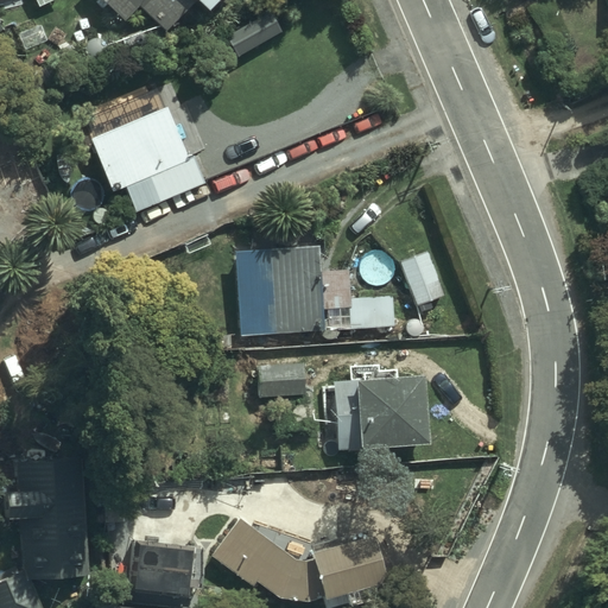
[(164,32),(195,0),(207,11),(216,0),(100,0),(122,21),(137,6),(164,32)]
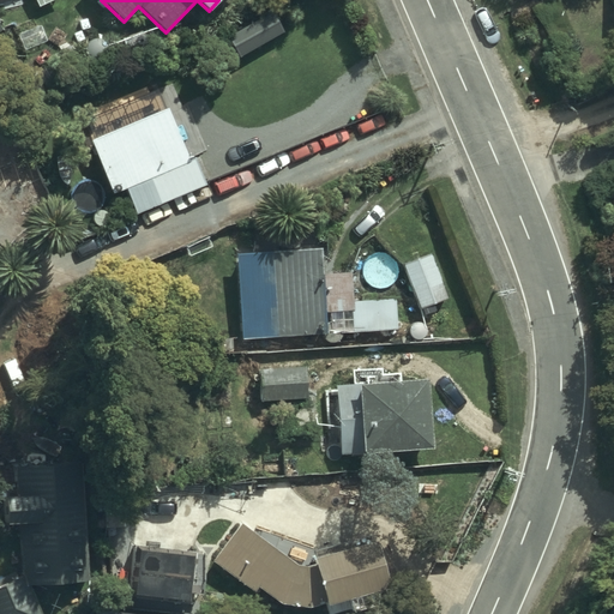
[(226,37),(238,58),(282,32),(271,12),(226,37)]
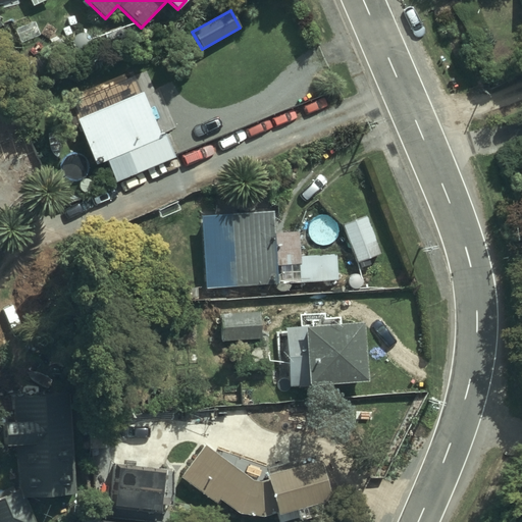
[(160,129),(141,82),(136,84),(132,75),(74,99),(79,110),(76,110),(95,156),(105,152),(114,174),(175,150),(166,126),(160,129)]
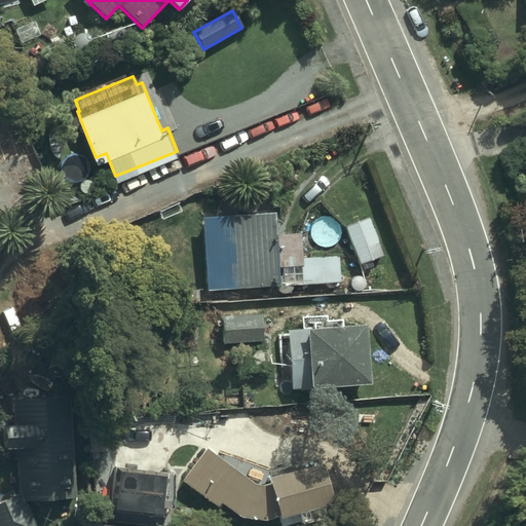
[(202,217),(207,291),(279,286),(278,268),(301,266),(302,285),(340,283),(338,256),(302,258),(301,234),(276,235),(275,213),(202,217)]
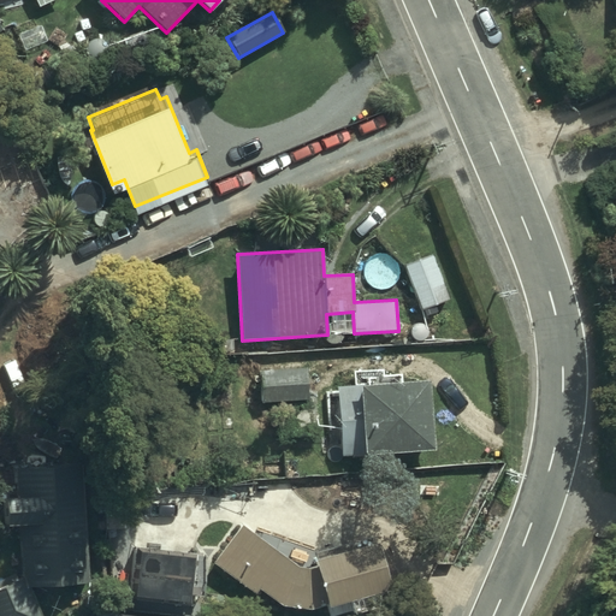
[(403,266),(421,311),(449,300),(432,255),(403,266)]
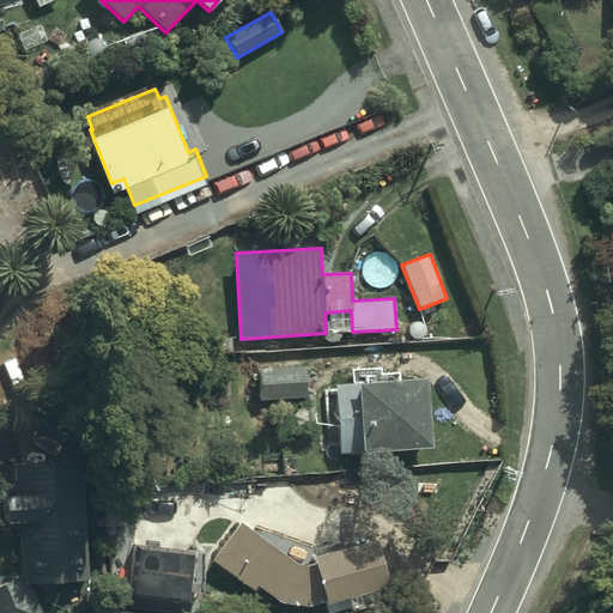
[(430,447),(424,377),(398,378),(396,374),(378,375),(378,368),(352,369),(352,383),(334,384),(339,453),(430,447)]
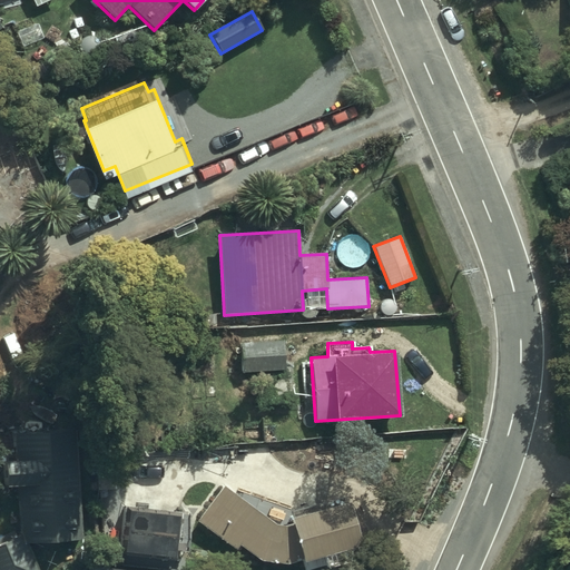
[(285,351),(243,351),(243,373),(285,373),(285,351)]
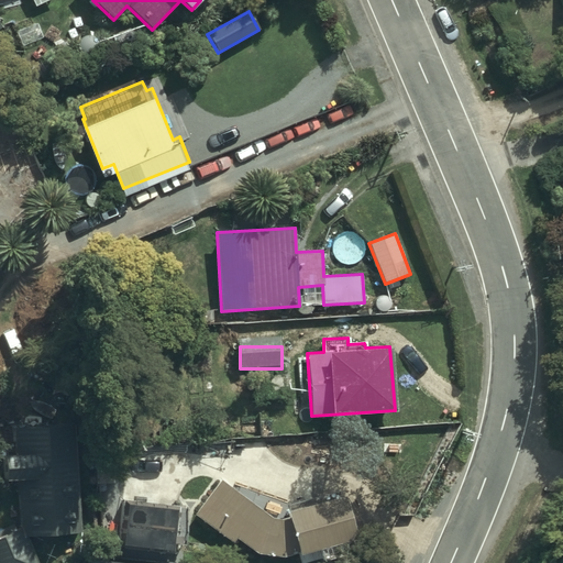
[(25,537),(78,534),(76,426),(14,427),(15,455),(3,455),(4,481),(19,481),(20,532),(25,532),(25,537)]
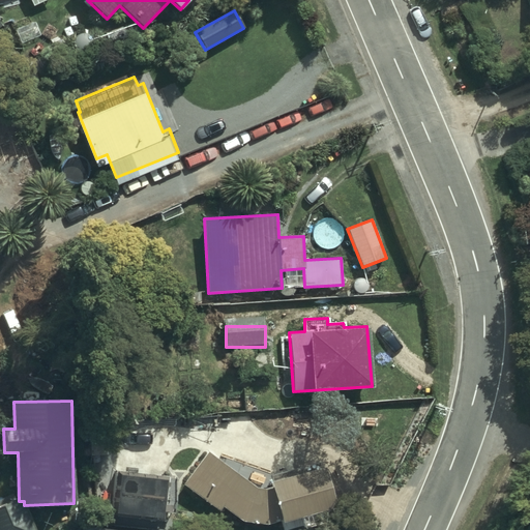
[(247,482),(207,452),(183,484),(219,511),(223,506),(242,522),(271,525),(335,506),(324,468),(270,482),(271,487),(263,489),(247,482)]
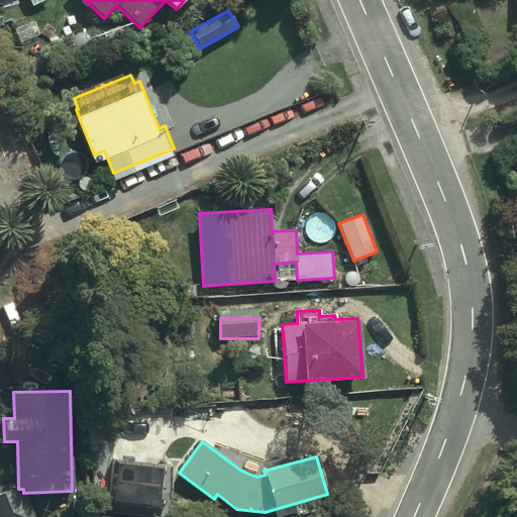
[(162,464),(115,460),(112,502),(159,505),(162,464)]
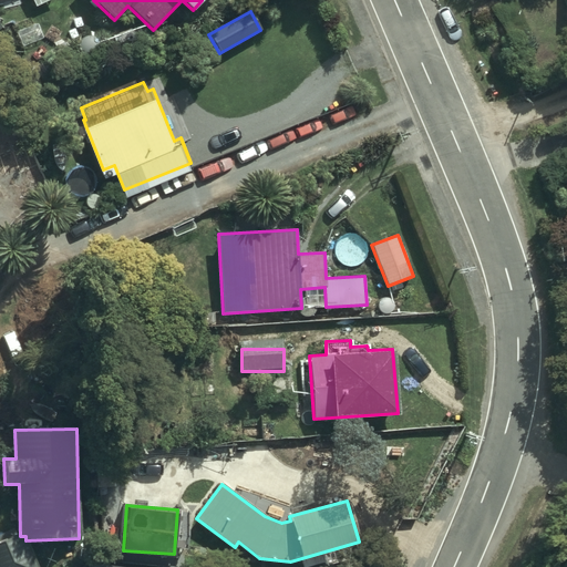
[(32,566),(18,534),(0,540),(0,566),(32,566)]
